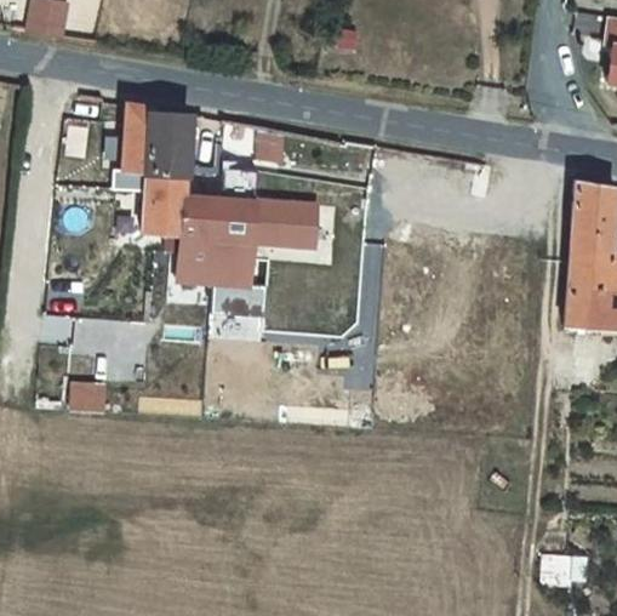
[(62,7),(30,3),(24,35),(56,41),(62,7)]
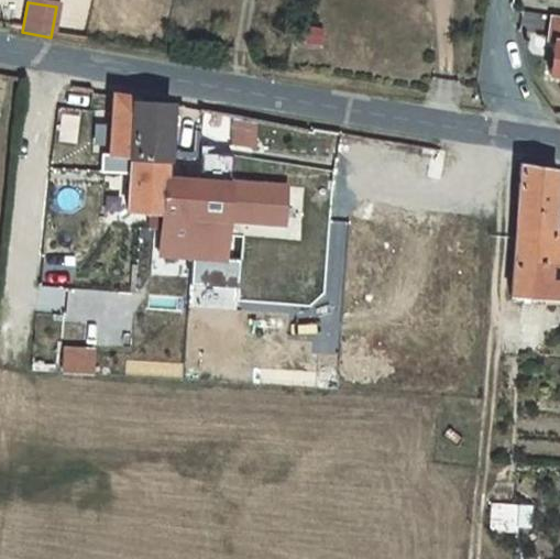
[(559,24),(551,23),(548,48),(555,50),(550,83),(559,84),(559,24)]
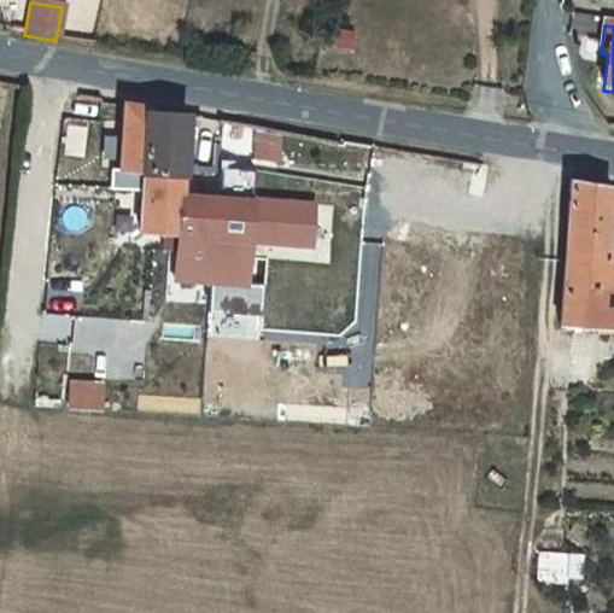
[(316,249),(316,203),(193,191),(192,176),(196,169),(196,109),(147,106),(141,100),(124,100),(118,176),(138,179),(141,237),(179,237),(173,282),(255,290),(256,244),(316,249)]
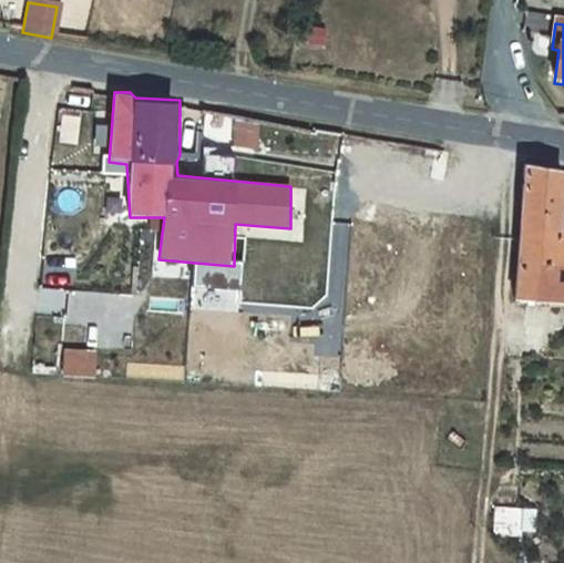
[(562,181),(524,175),(513,308),(545,311),(545,303),(563,304),(563,241),(557,241),(562,181)]
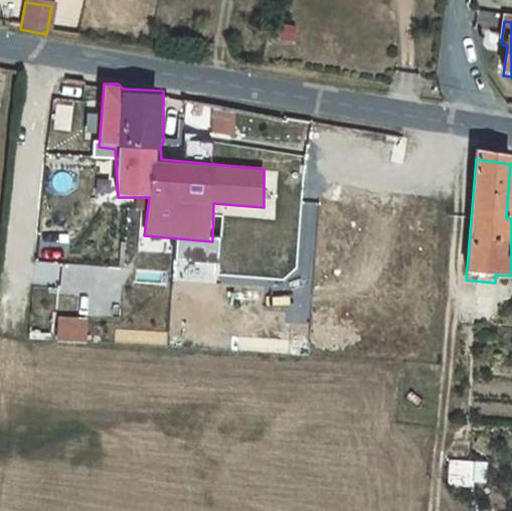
[(447,465),(447,486),(473,486),(473,465),(447,465)]
